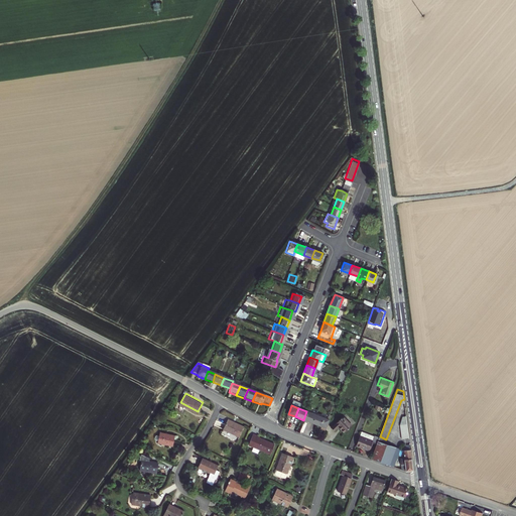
[(314,414),(306,411),(303,420),(311,423),(314,414)]
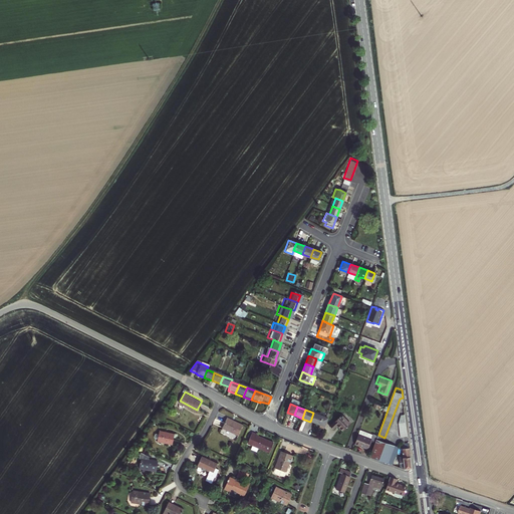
[(401,434),(408,433),(405,411),(401,412),(399,420),(401,434)]
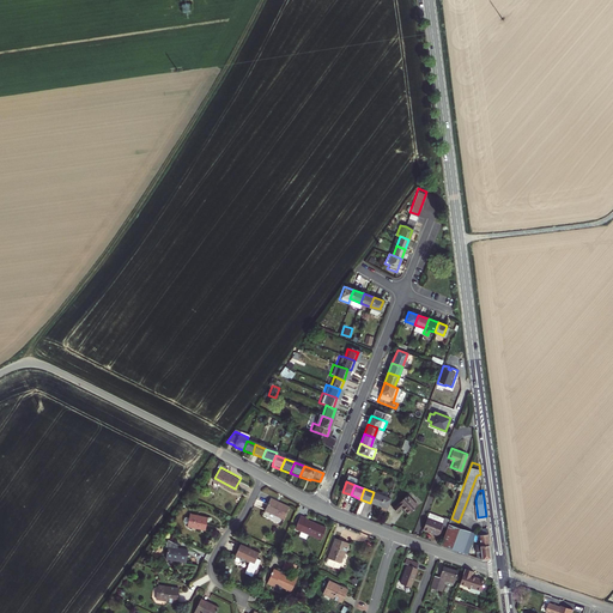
[(390,499),(374,492),(370,503),(387,509),(390,499)]
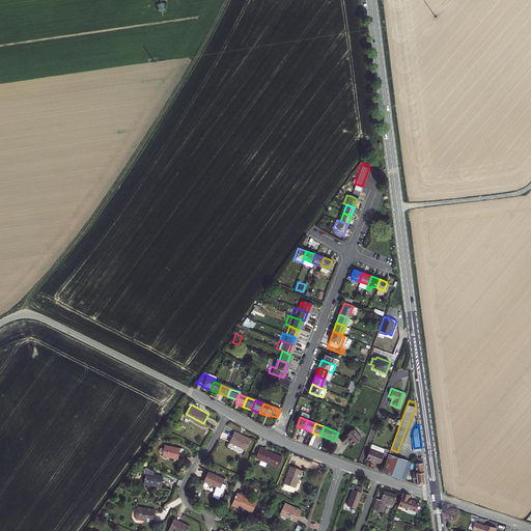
[(362,436),(353,426),(340,439),(344,443),(348,438),(354,443),(362,436)]
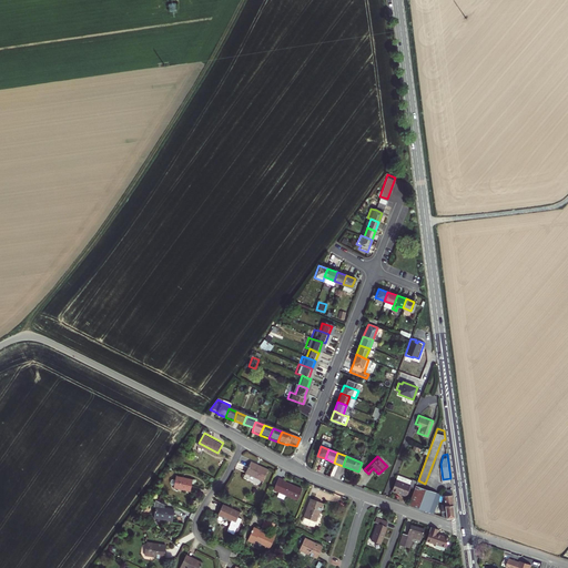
[(270,467),(252,459),(247,470),(265,477),(270,467)]
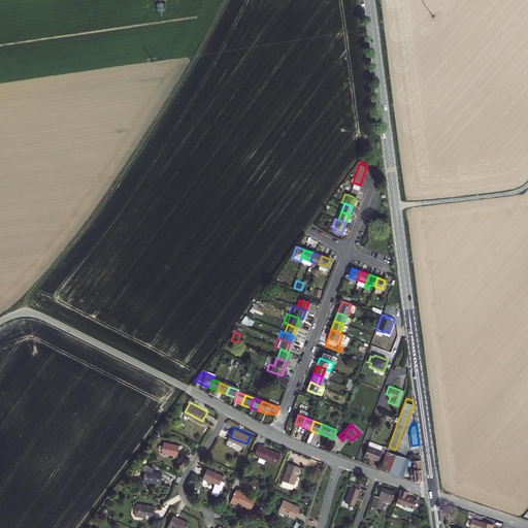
[(180,442),(165,439),(163,450),(179,453),(180,442)]
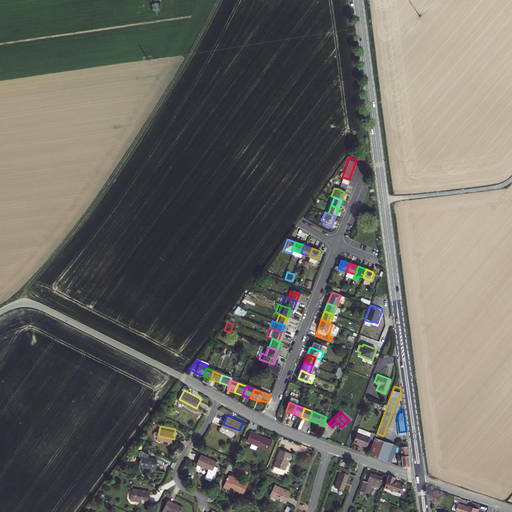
[(376,433),(371,432),(358,428),(353,442),(366,446),(369,437),(374,439),(376,433)]
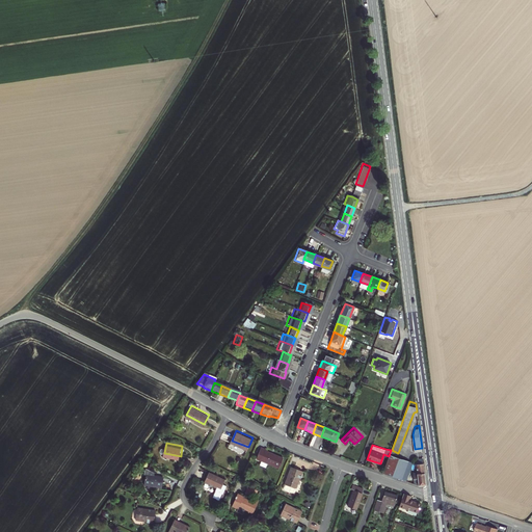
[(269,448),(263,446),(259,457),(280,467),(285,456),(268,449),(269,448)]
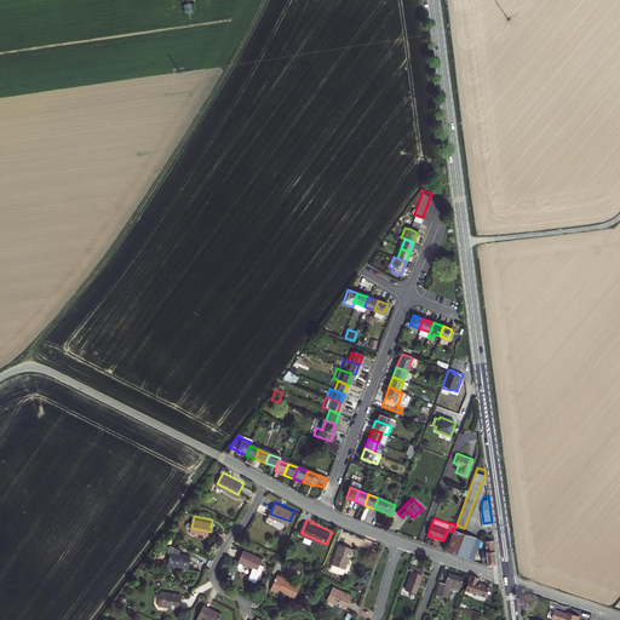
[(478,534),(457,527),(447,550),(470,557),(478,534)]
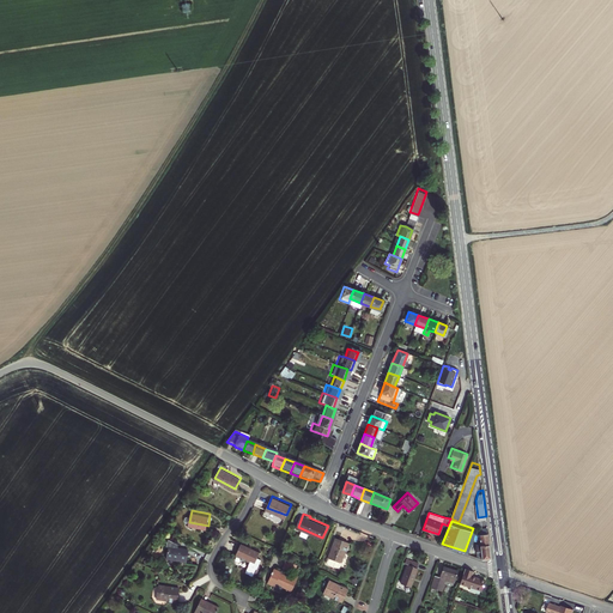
[(491,554),(487,526),(487,525),(478,526),(480,542),(475,544),(477,554),(479,556),(491,554)]
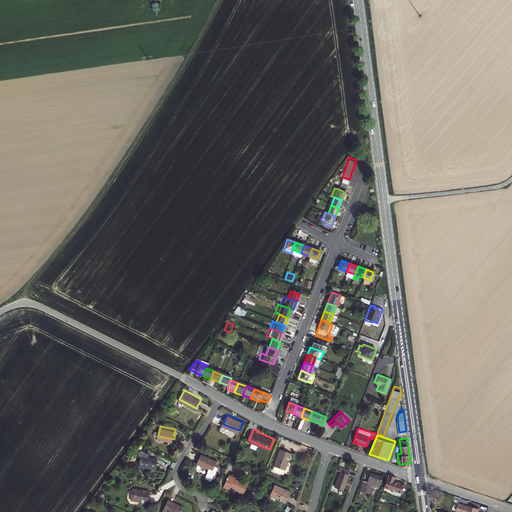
[(292,452),(281,447),(273,467),(273,468),(282,472),(284,472),(292,452)]
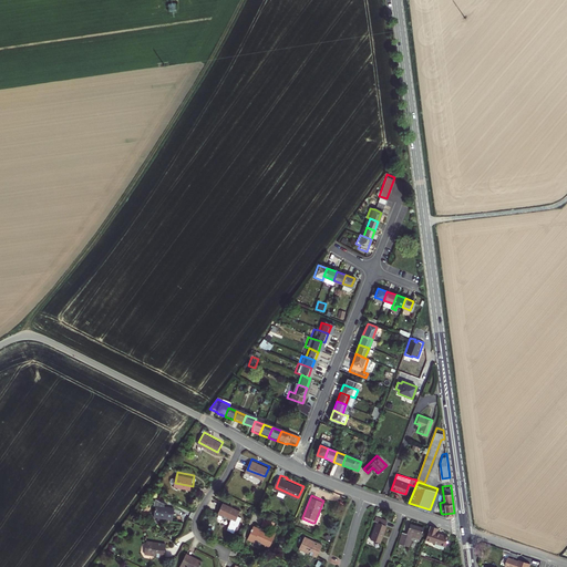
[(174,516),(176,505),(165,504),(165,501),(155,496),(154,500),(154,503),(155,503),(154,514),(174,516)]
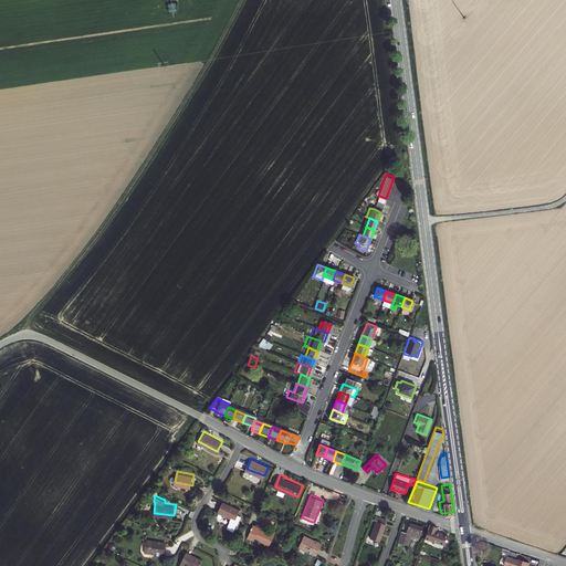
[(241,507),(223,500),(219,510),(236,519),(241,507)]
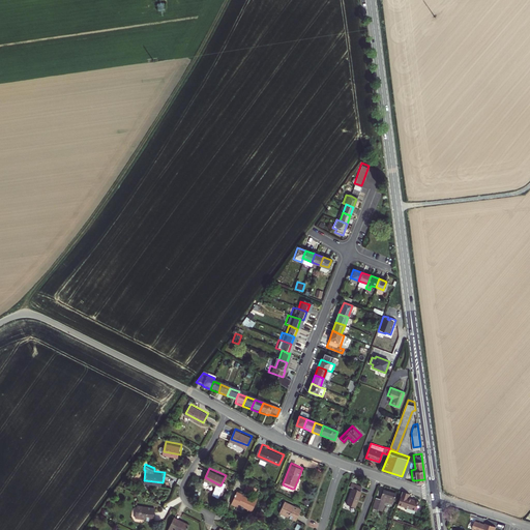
[(258,487),(247,481),(245,488),(255,493),(258,487)]
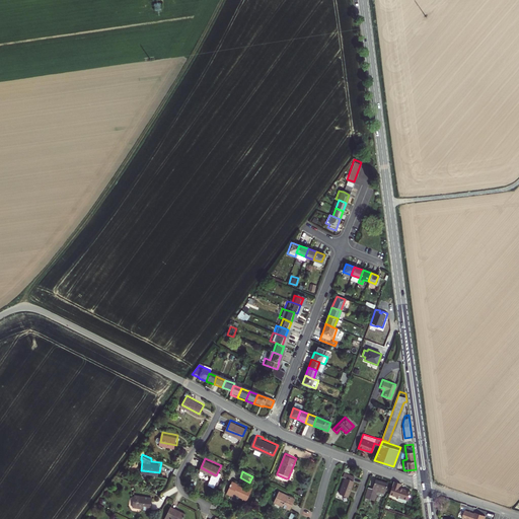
[(346,477),(341,493),(349,496),(355,480),(353,480),(355,476),(345,472),(344,476),(346,477)]
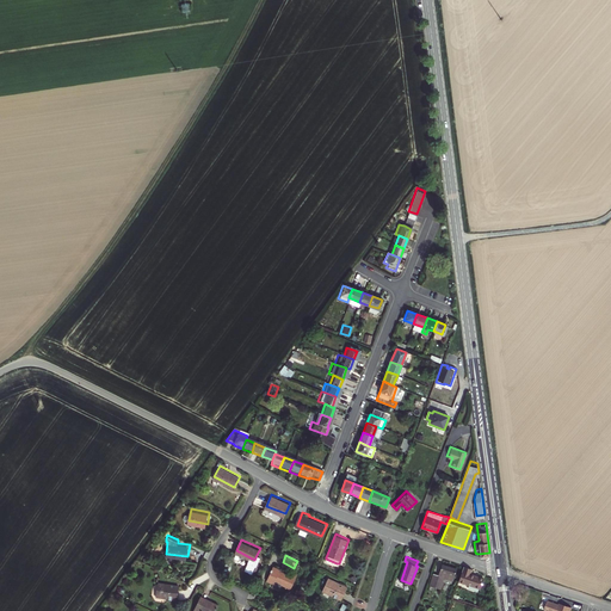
[(279,567),(273,563),(267,579),(273,581),(271,584),(279,587),(282,581),(287,584),(285,585),(291,588),(297,573),(292,571),(291,574),(278,569),(279,567)]
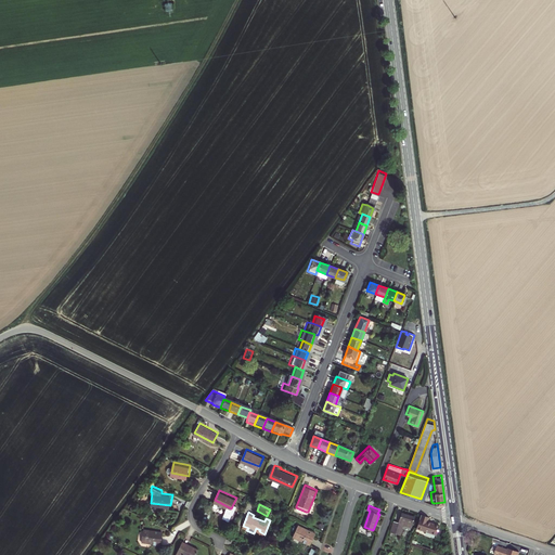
[(416,516),(404,512),(401,521),(396,519),(391,530),(401,533),(404,523),(413,526),(416,516)]
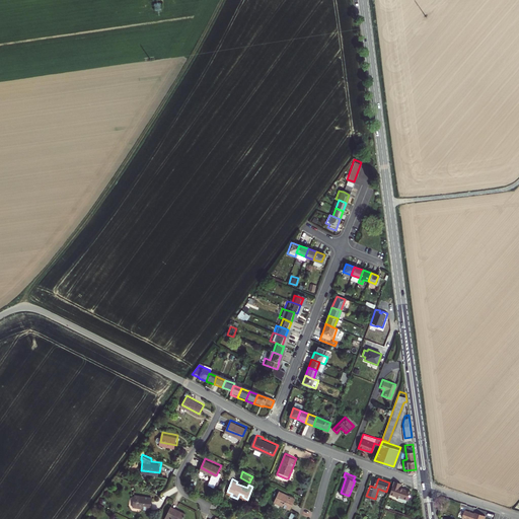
[(402,482),(395,478),(390,492),(410,498),(413,489),(401,485),(402,482)]
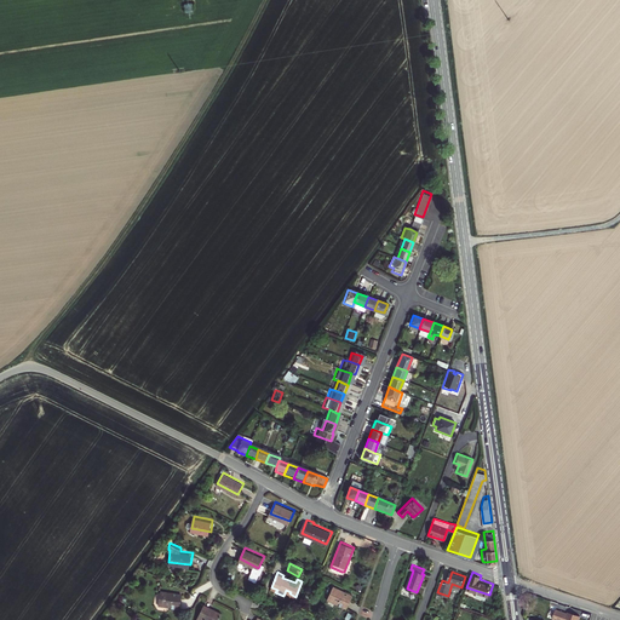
[(352,593),(334,584),(328,597),(346,607),(352,593)]
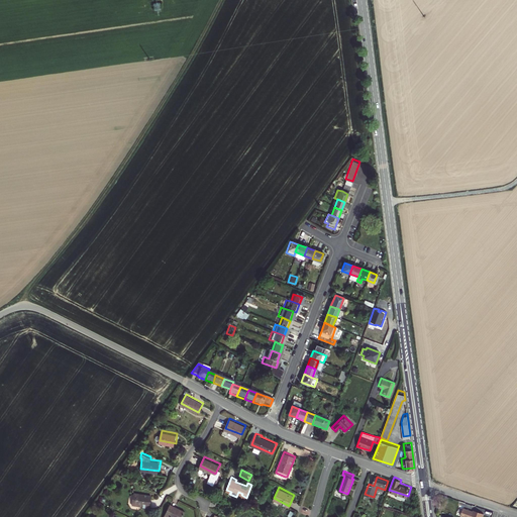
[(152,493),(134,491),(133,503),(150,505),(152,493)]
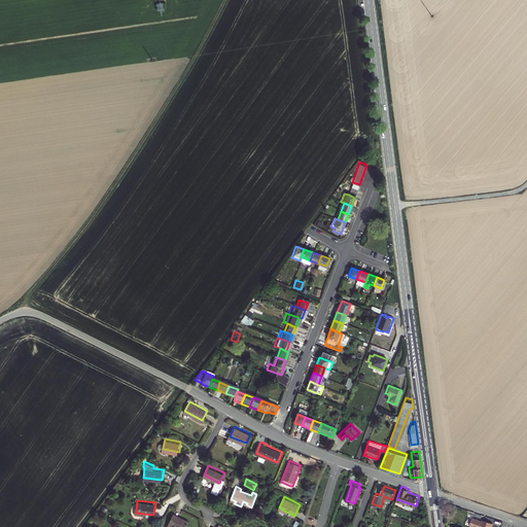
[(184,526),(188,519),(173,512),(167,525),(170,526),(172,526),(173,524),(179,526),(184,526)]
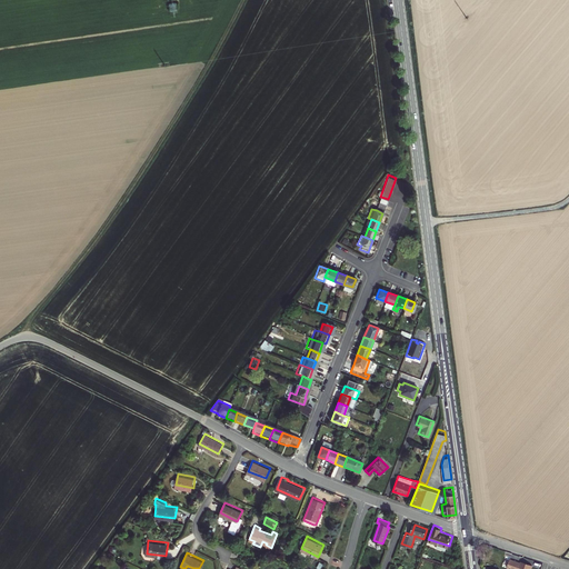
[(507,559),(503,568),(507,568),(527,568),(529,565),(518,560),(517,562),(507,559)]
